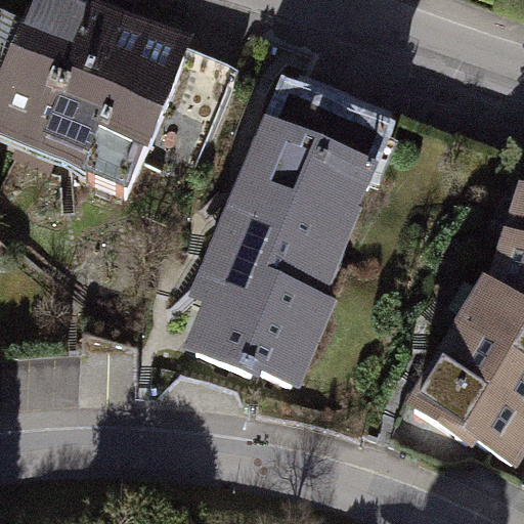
[(96,30),(41,7),(24,48),(32,52),(0,127),(0,131),(7,135),(91,169),(85,184),(128,203),(184,67),(125,42),(130,30),(101,17),(96,30)]
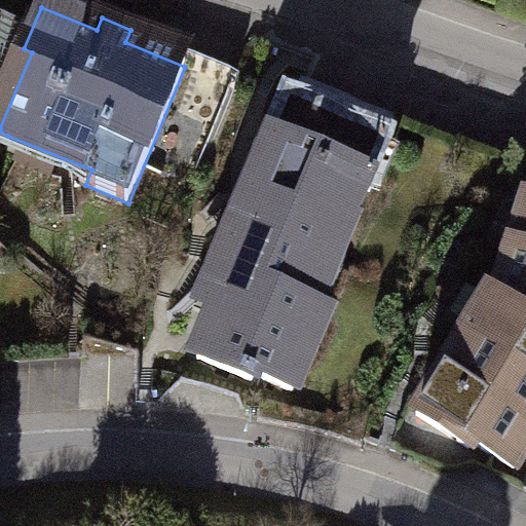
[(0,132),(0,127),(32,52),(24,48),(0,39),(0,149),(7,136),(0,132)]
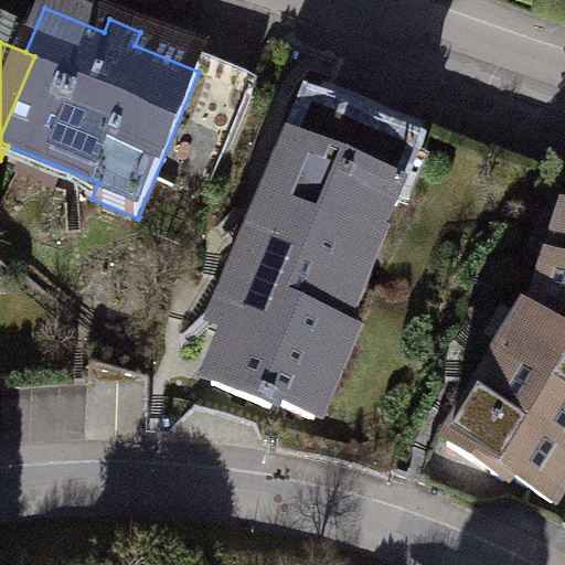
[(425,127),(326,85),(297,153),(292,151),(262,226),(359,267),(387,202),(393,204),(398,192),(425,127)]
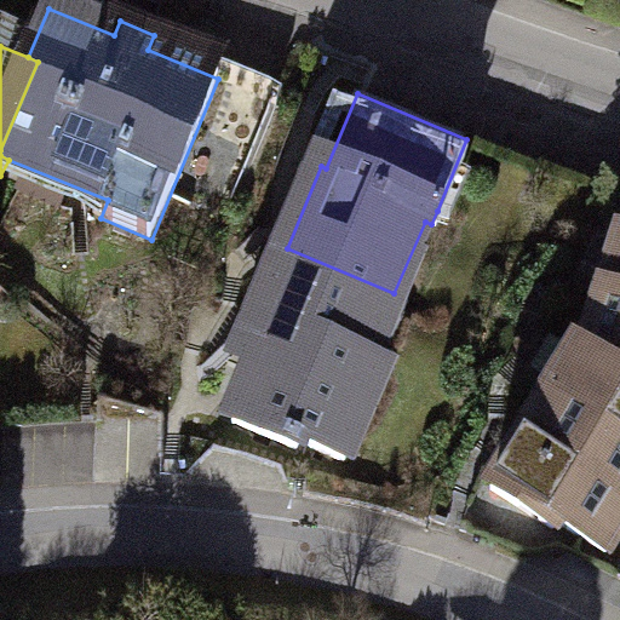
[(619,242),(619,244),(600,299),(604,302),(584,359),(573,354),(552,384),(557,388),(491,489),(554,530),(557,524),(606,555),(619,533),(619,242)]
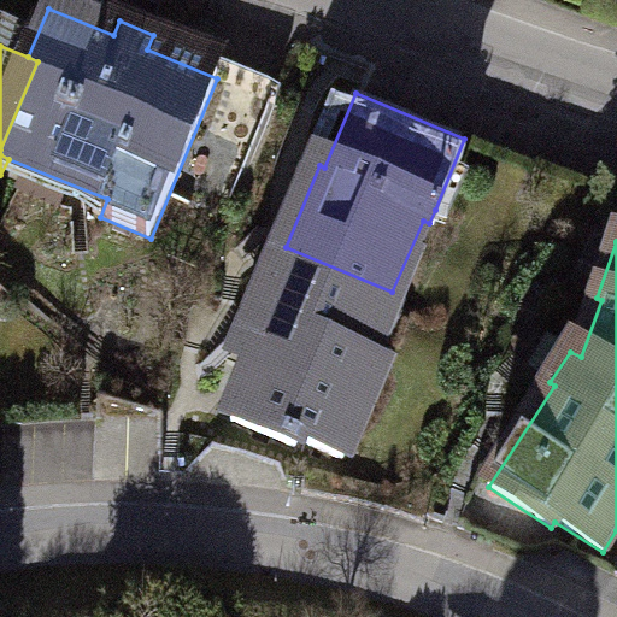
[(392,292),(286,247),(251,329),(268,336),(231,421),(297,448),(299,442),(342,460),(380,371),(364,358),(392,292)]
